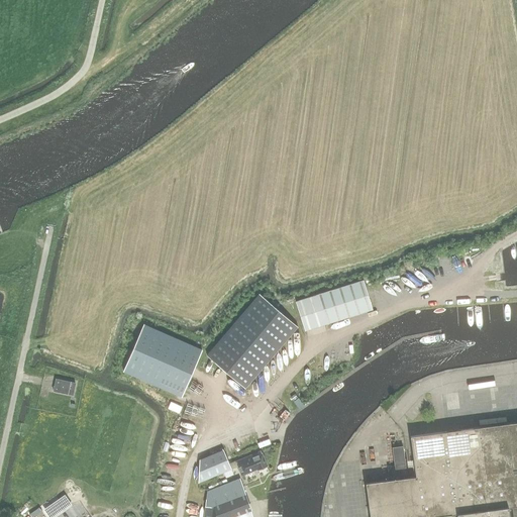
[(305,331),(373,310),(364,281),(296,302),(305,331)]
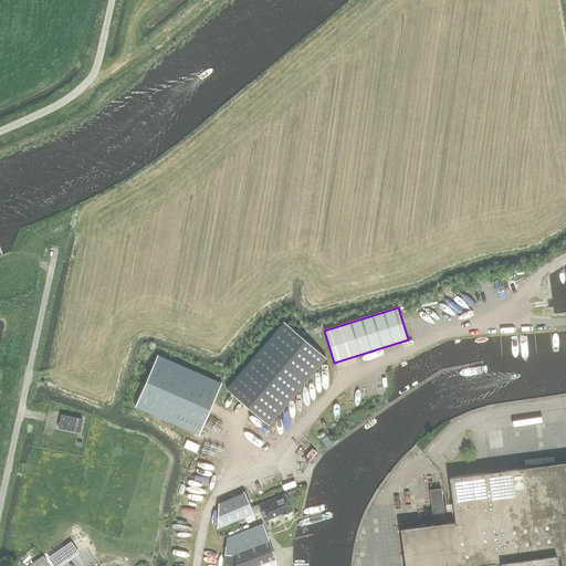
[(269,426),(326,358),(284,322),(227,389),(269,426)]
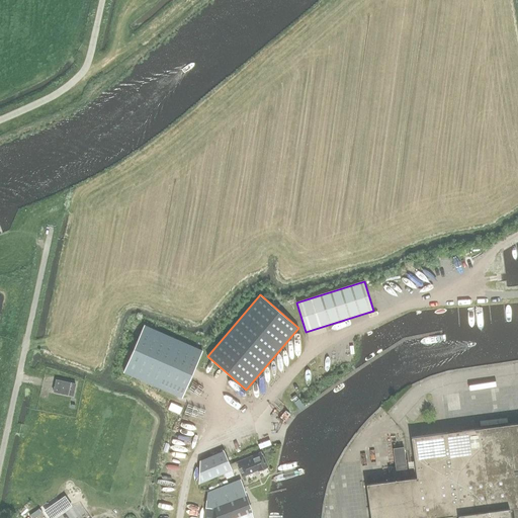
[(182,398),(202,351),(144,326),(123,372),(182,398)]
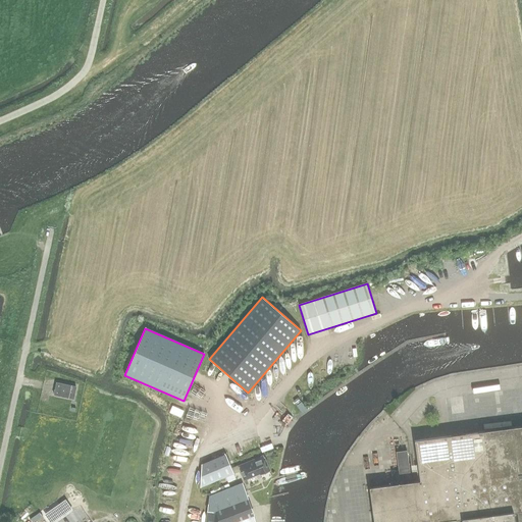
[(498,378),(470,383),(473,399),(501,393),(498,378)]
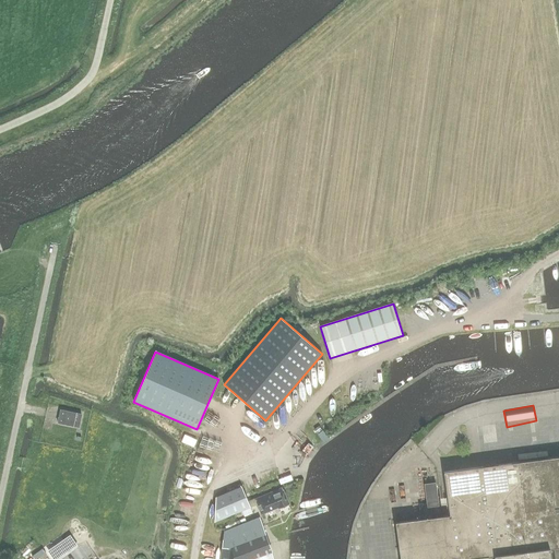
[(79,428),(82,414),(60,409),(57,424),(79,428)]
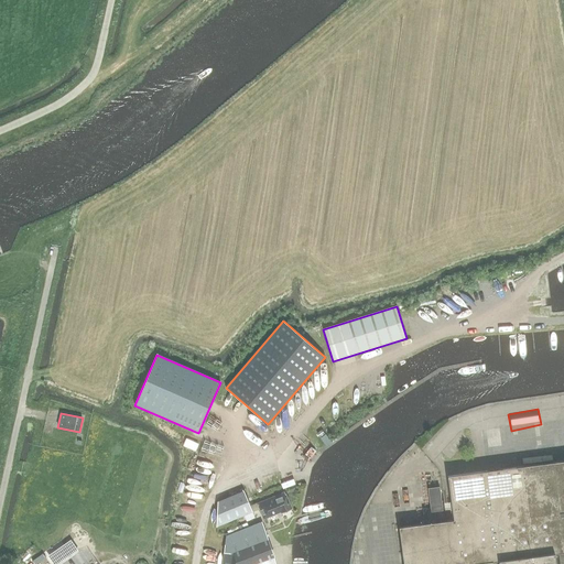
[(563,563),(563,461),(448,476),(454,520),(399,528),(403,563),(554,563),(553,553),(557,553),(559,563),(563,563)]
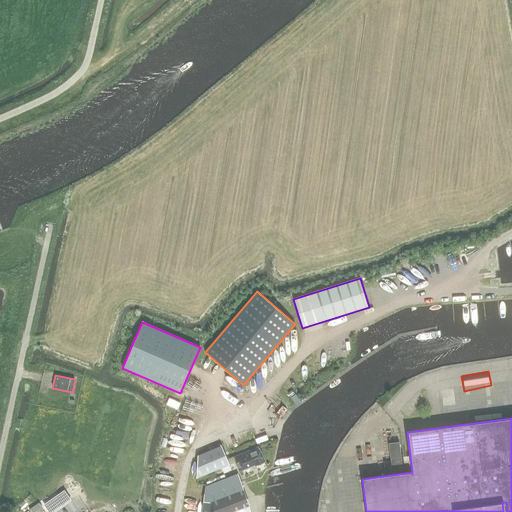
[(257,441),(269,438),(267,430),(255,433),(257,441)]
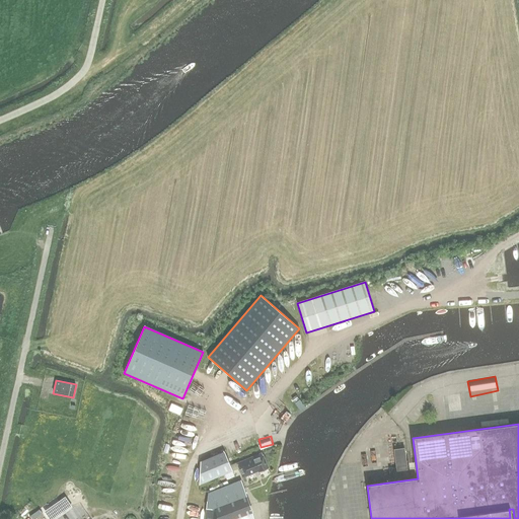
[(396,470),(408,469),(404,448),(393,449),(396,470)]
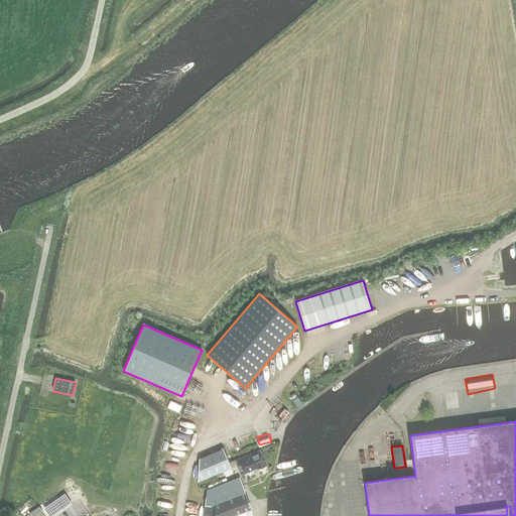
[(198,482),(231,469),(223,448),(199,459),(198,482)]
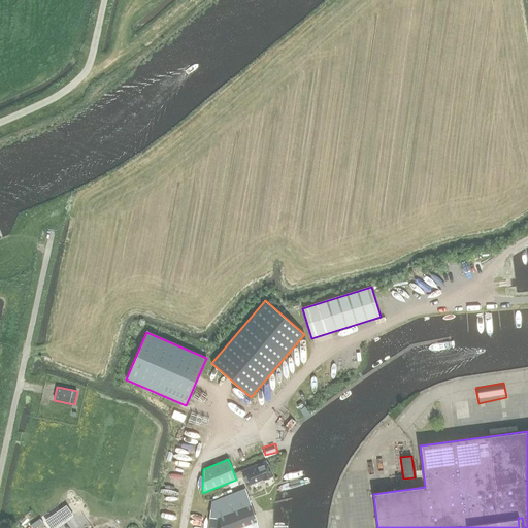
[(273,475),(266,461),(238,472),(239,474),(241,473),(246,486),(262,479),(263,480),(273,475)]
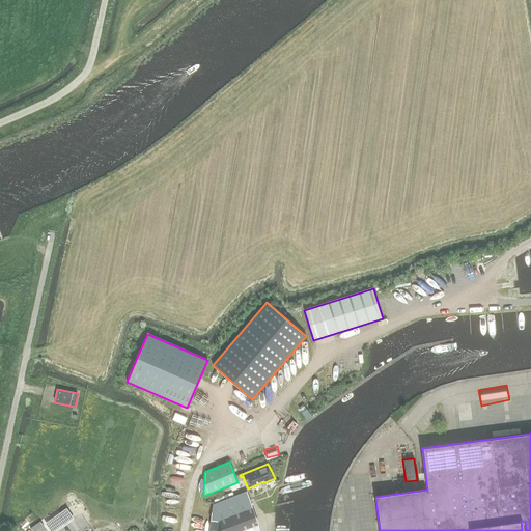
[(259,530),(258,525),(258,524),(247,492),(213,504),(208,530),(259,530)]
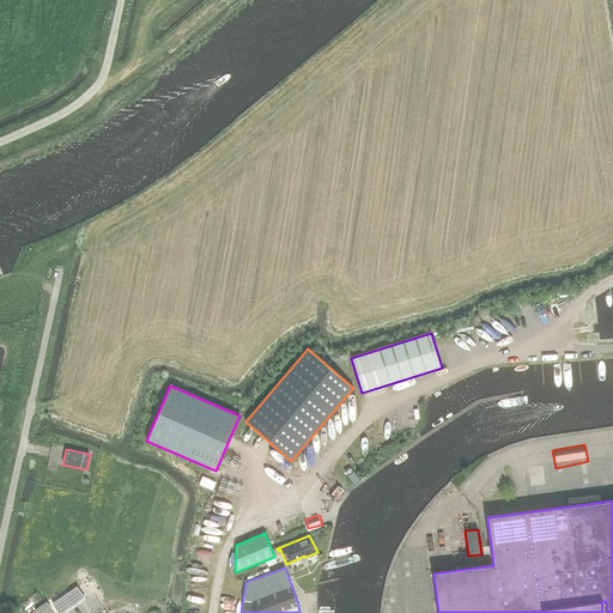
[(62,600),(68,610),(84,599),(77,589),(62,600)]
